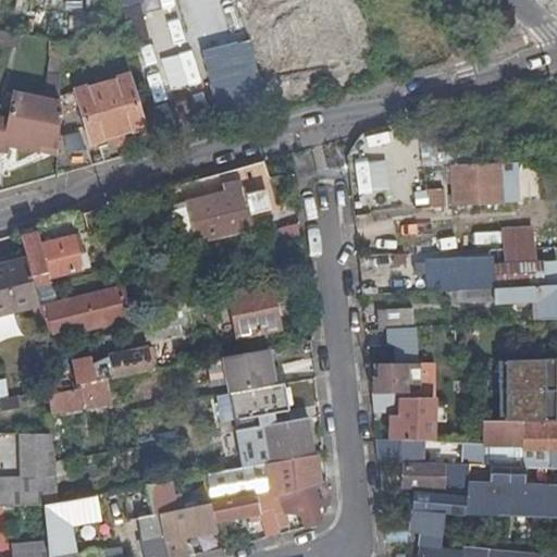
[(145,0),(121,0),(144,101),(193,90),(183,44),(182,45),(175,15),(150,21),(145,0)]
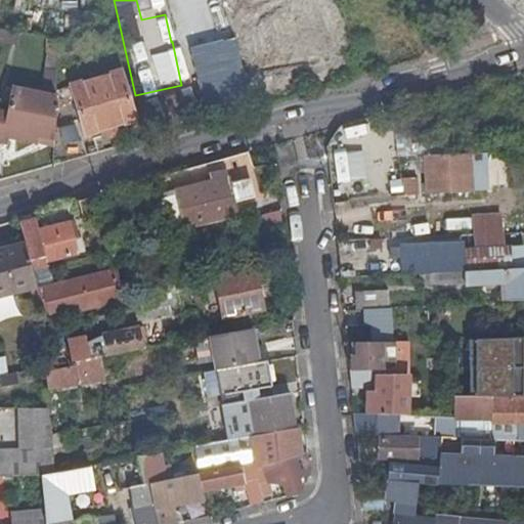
[(48,57),(58,57),(58,41),(59,41),(49,38),(48,57)]
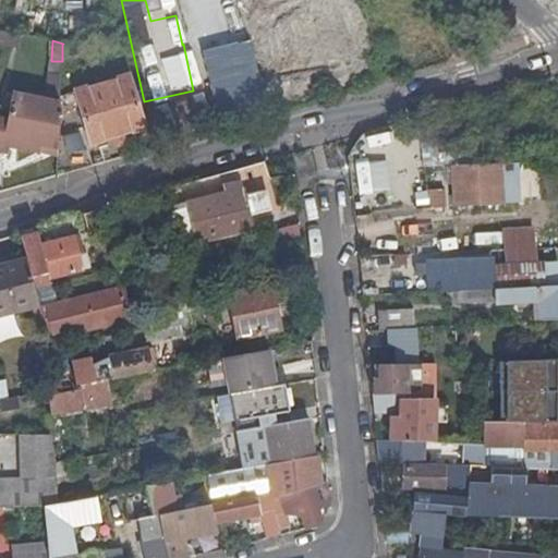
[(242,51),(210,52),(213,104),(244,101),(242,51)]
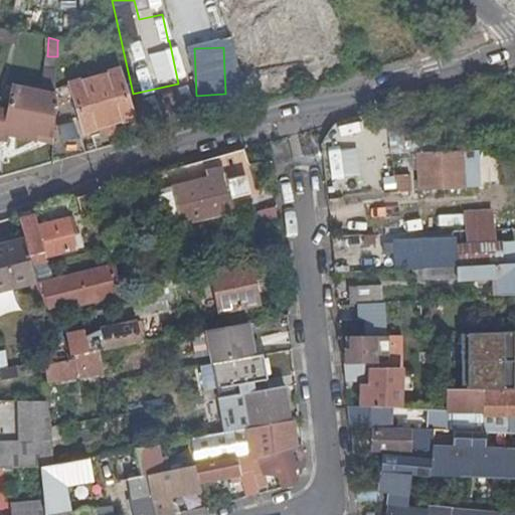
[(120,69),(70,86),(84,132),(134,117),(120,69)]
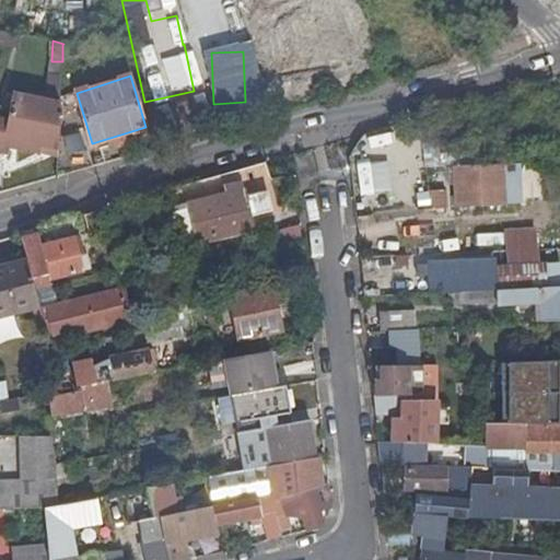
[(43,140),(59,144),(61,103),(44,100),(43,105),(21,101),(15,124),(0,119),(0,142),(41,152),(43,140)]
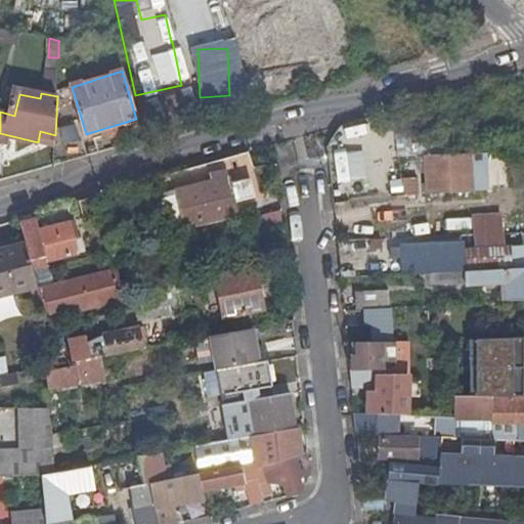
[(38,142),(55,145),(55,135),(40,131),(38,142)]
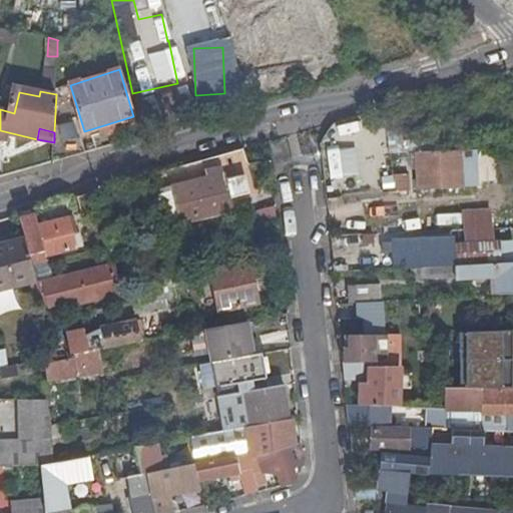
[(367,173),(362,148),(369,147),(366,132),(317,141),(325,181),(367,173)]
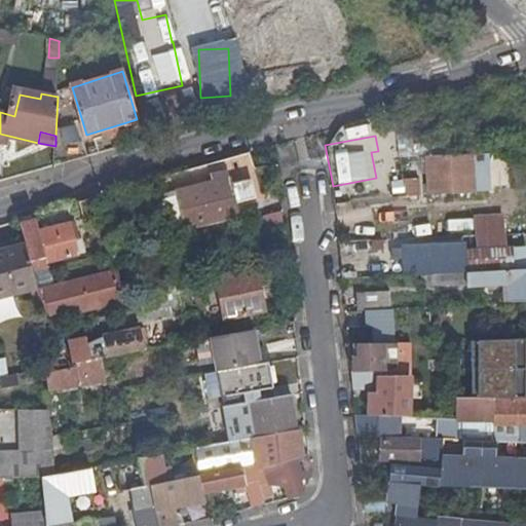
[(256,174),(250,153),(236,157),(241,178),(256,174)]
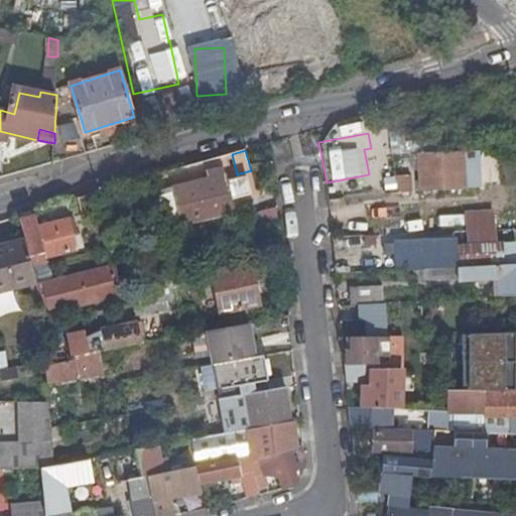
[(419,155),(420,168),(421,191),(464,189),(462,151),(419,152),(419,155)]
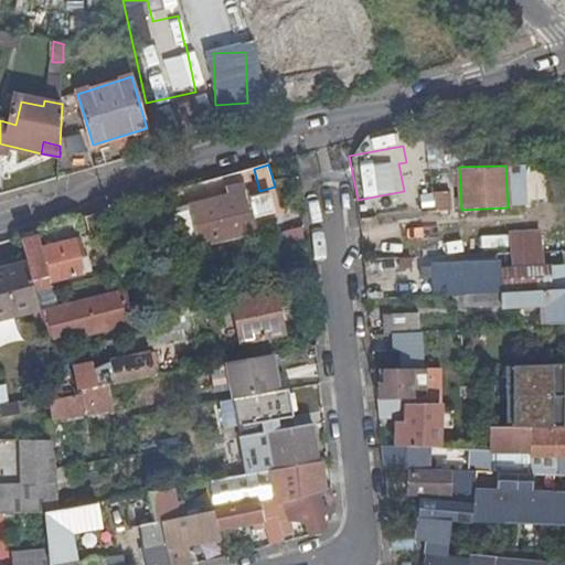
[(446,185),(460,184),(459,170),(445,170),(446,185)]
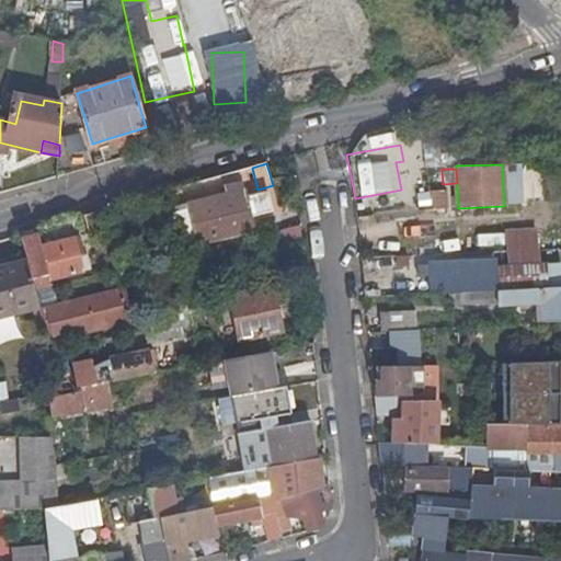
[(228,217),(233,236),(254,231),(250,217),(272,212),(267,192),(245,197),(243,190),(187,204),(198,244),(222,239),(218,219),(228,217)]
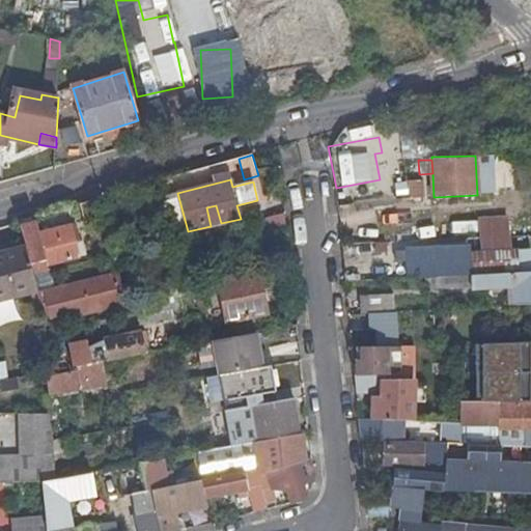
[(422,180),(407,180),(409,193),(410,198),(424,198),(422,180)]
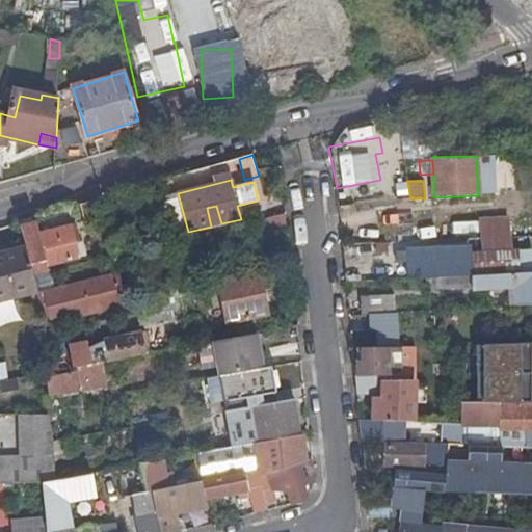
[(207,208),(211,227),(221,223),(216,206),(207,208)]
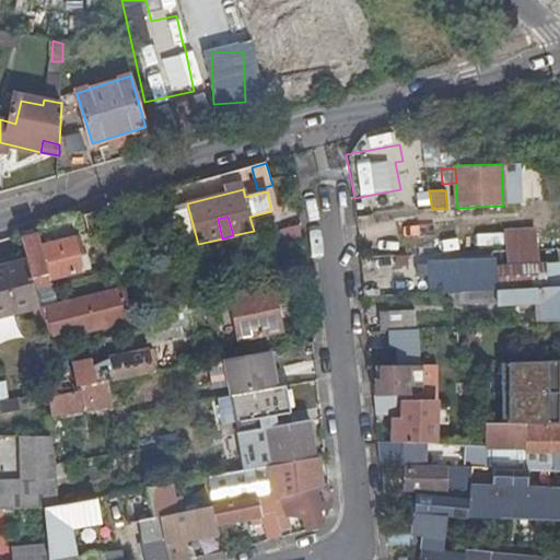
[(39,246),(73,237),(69,220),(19,234),(26,261),(34,290),(51,286),(50,280),(49,280),(41,248),(39,248),(39,246)]
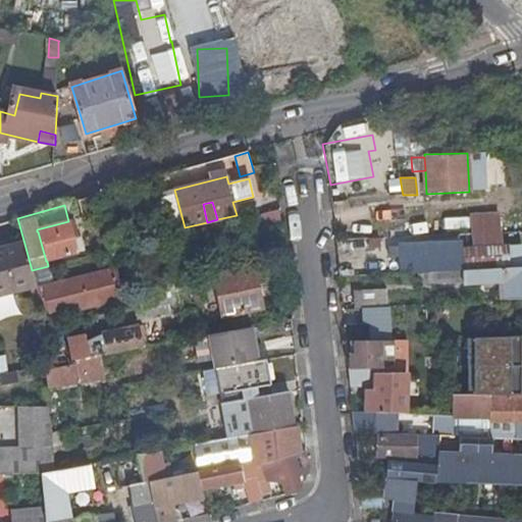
[(257,231),(282,224),(280,209),(254,215),(257,231)]
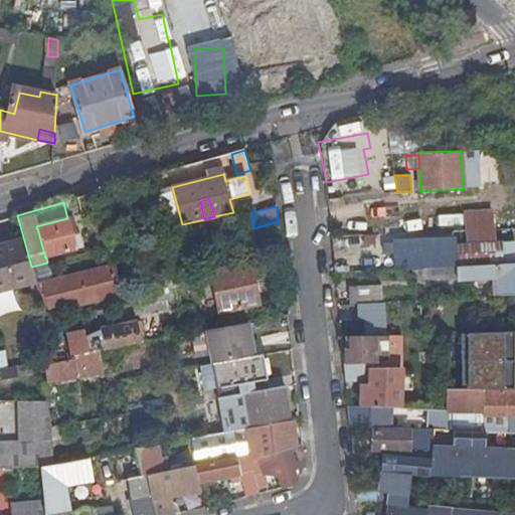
[(104,232),(116,229),(113,213),(101,215),(104,232)]
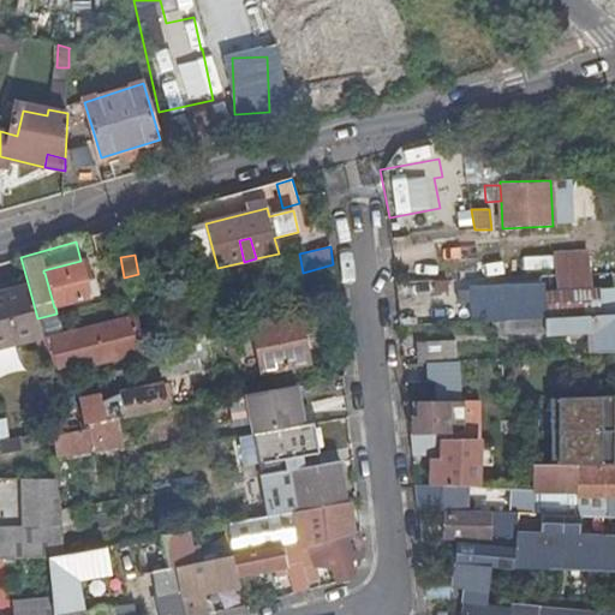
[(549,269),(549,256),(520,257),(520,269),(549,269)]
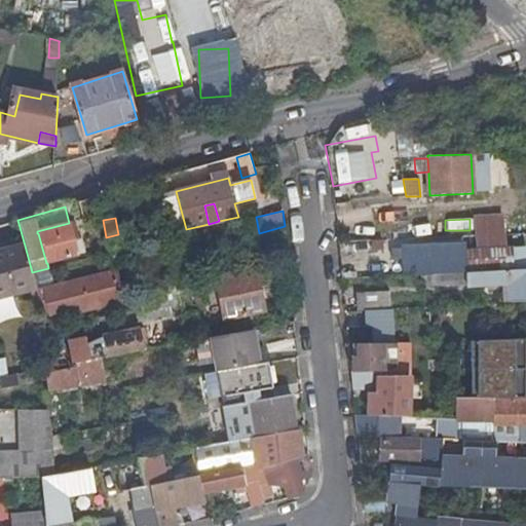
[(46,263),(47,263),(77,255),(72,234),(77,233),(74,222),(69,223),(37,231),(37,233),(38,233),(46,263)]
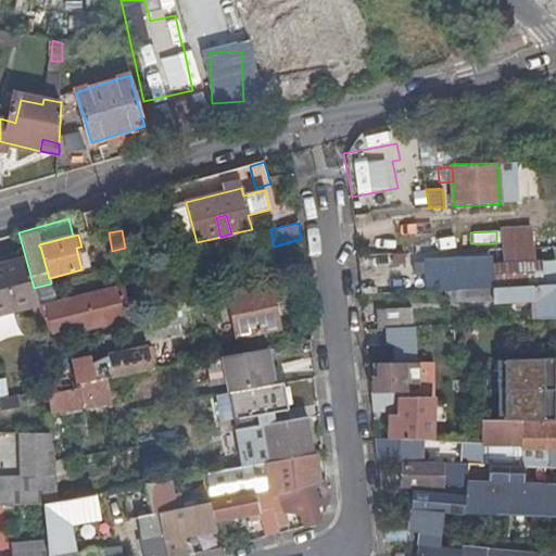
[(449,236),(429,236),(429,251),(450,250),(449,236)]
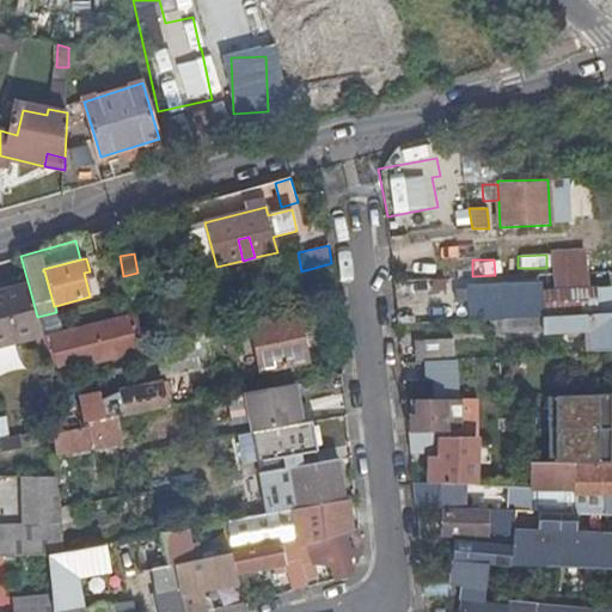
[(0,341),(41,331),(37,317),(29,286),(0,292),(0,341)]
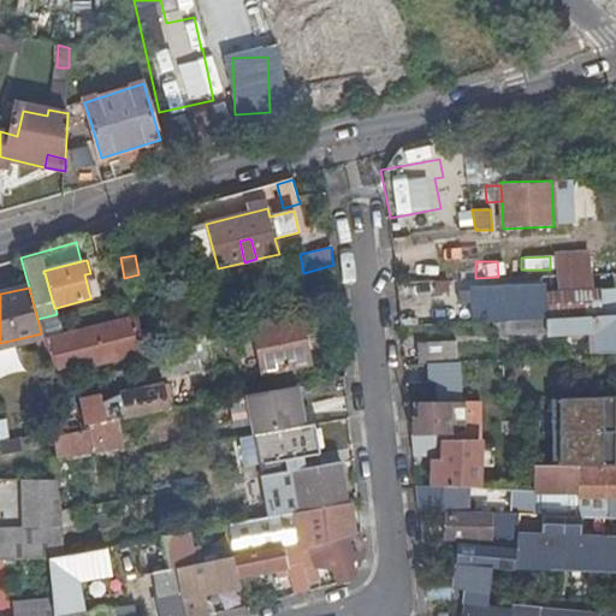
[(615,291),(549,295),(551,319),(615,314),(615,291)]
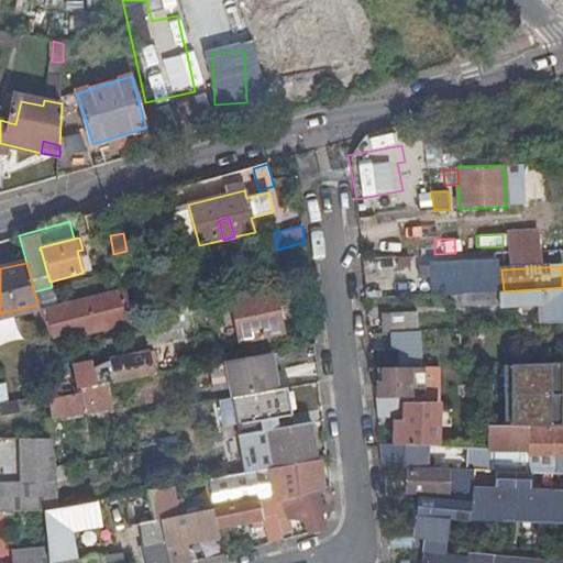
[(61,317),(53,286),(52,287),(34,291),(37,305),(42,321),(50,320),(55,340),(132,323),(125,289),(101,295),(105,306),(61,317)]
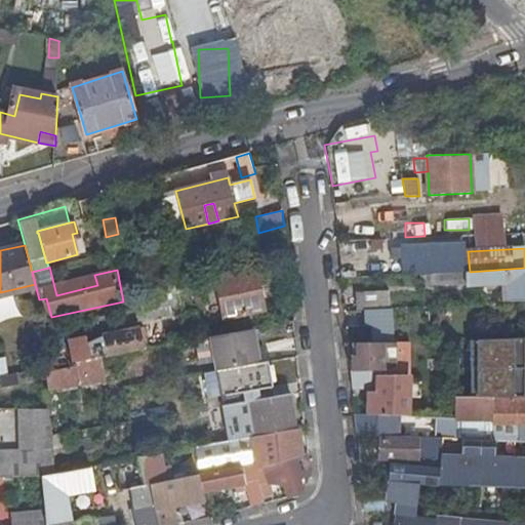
[(213,276),(214,280),(223,319),(265,310),(255,268),(213,276)]
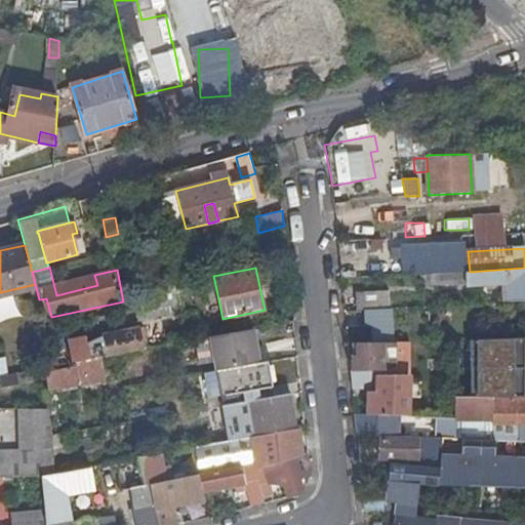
[(509,283),(509,288),(509,301),(524,300),(524,268),(470,272),(420,274),(421,282),(468,279),(468,286),(501,284),(509,283)]
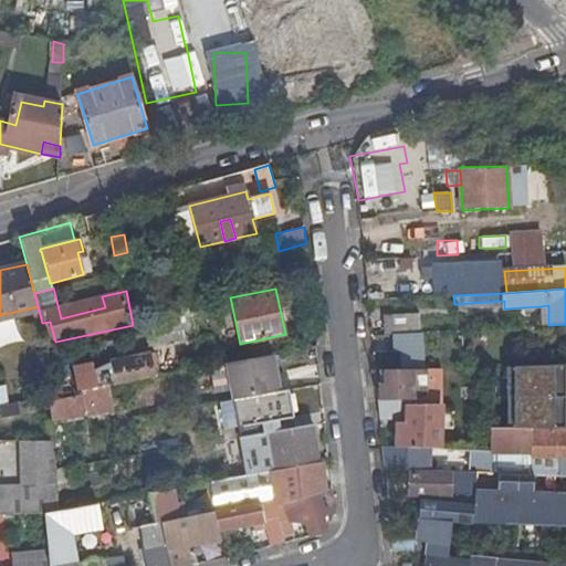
[(220,312),(231,302),(230,297),(143,317),(149,344),(198,334),(194,317),(220,312)]
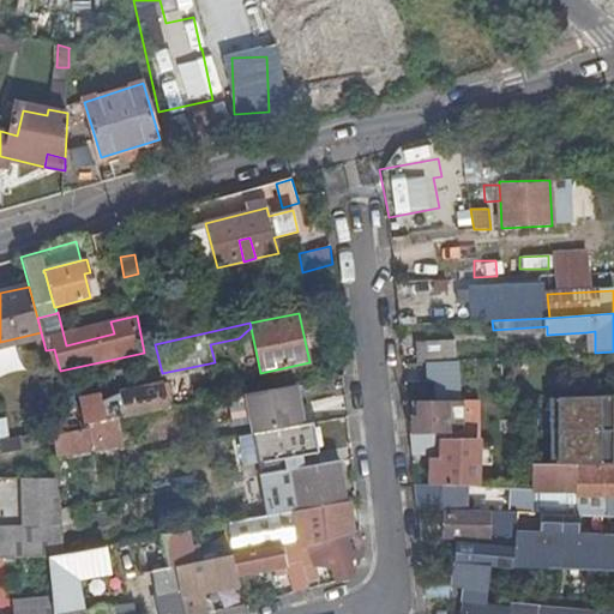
[(416,343),(419,362),(426,362),(455,360),(453,342),(416,343)]
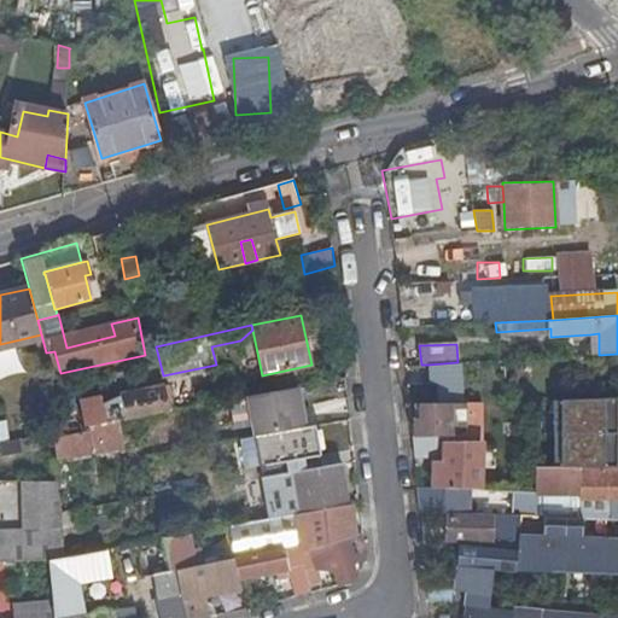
[(461,382),(459,362),(458,362),(429,365),(430,384),(461,382)]
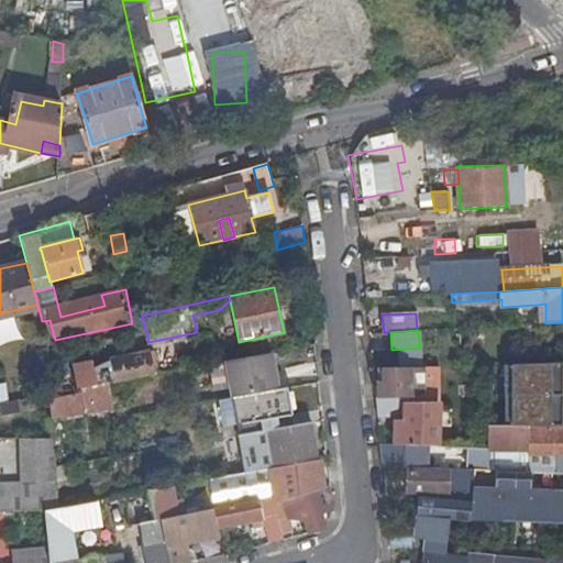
[(421,350),(422,367),(424,367),(439,367),(444,367),(444,350),(421,350)]
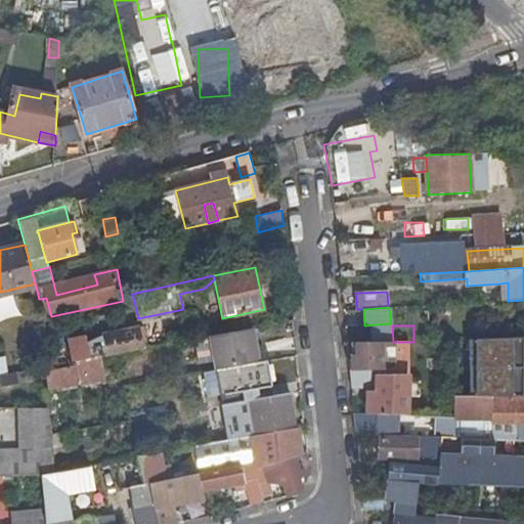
[(101,335),(101,336),(86,343),(85,336),(67,340),(71,361),(76,361),(101,356),(105,355),(143,348),(144,348),(140,326),(101,335)]
